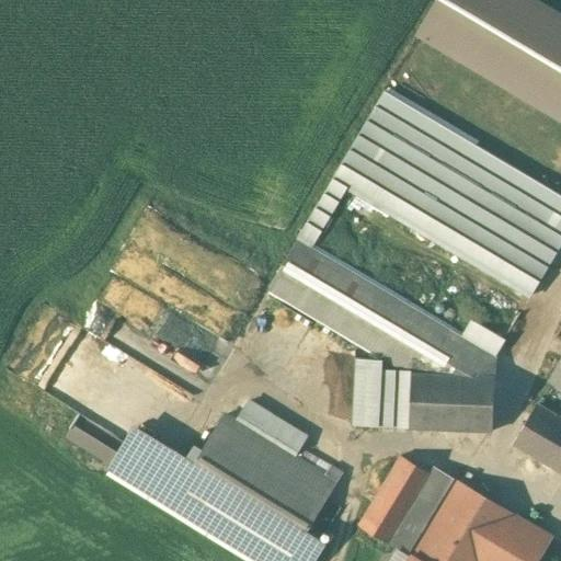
[(560,15),(535,0),(438,0),(418,35),(560,119),(560,15)]
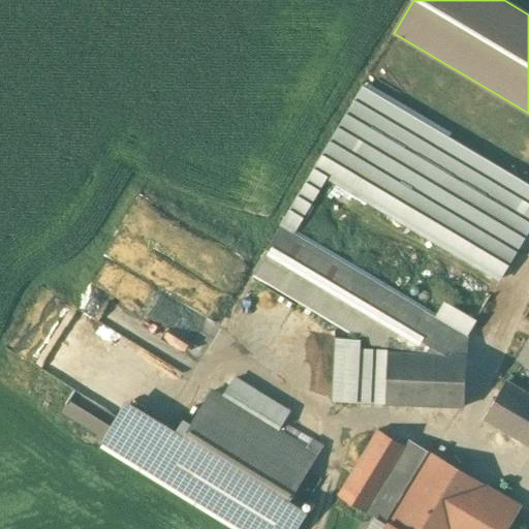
[(528,228),(528,183),(363,86),(277,230),(252,273),(387,350),(466,354),(467,335),(528,228)]
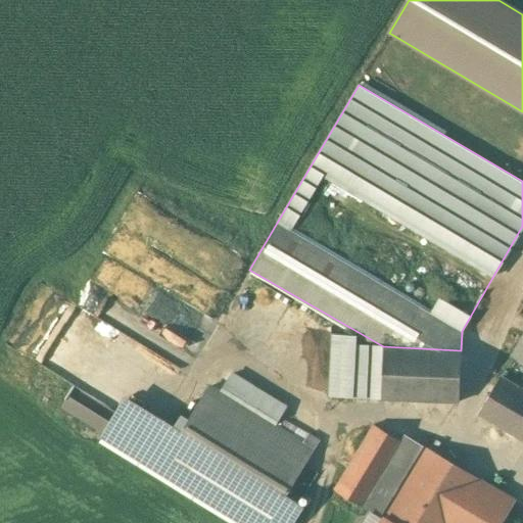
[(353,336),(331,335),(328,396),(350,397),(353,336)]
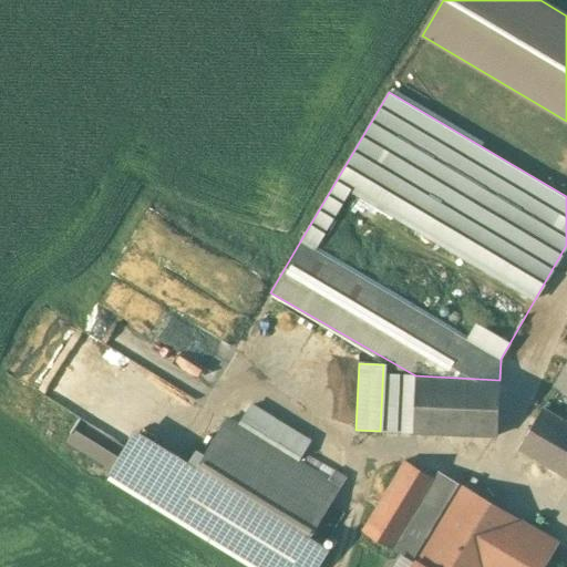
[(566,364),(555,385),(566,392),(566,364)]
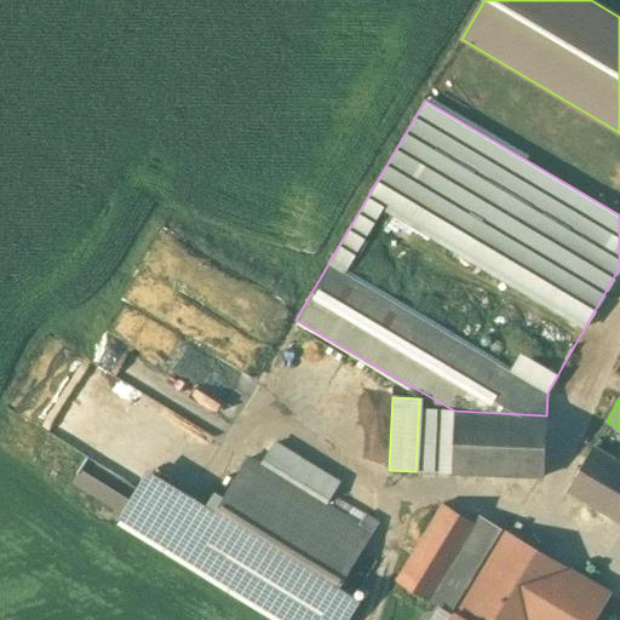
[(546,415),(454,411),(452,472),(544,476),(546,415)]
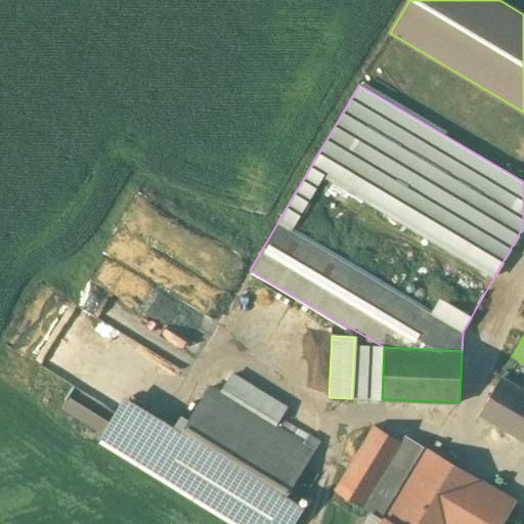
[(523,391),(499,378),(479,413),(523,440),(523,391)]
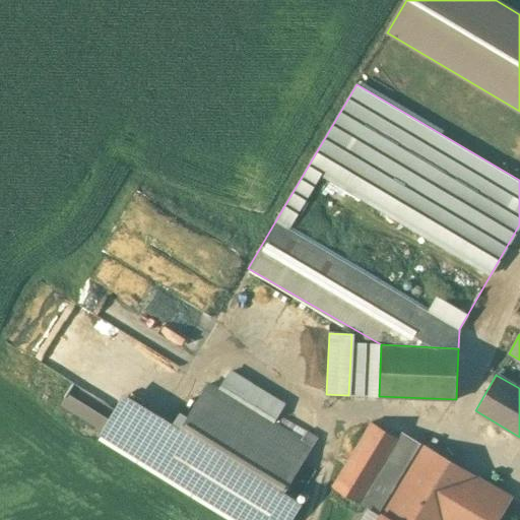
[(240,403),(208,384),(188,417),(181,429),(171,445),(273,508),(283,492),(311,447),(272,423),(240,403)]
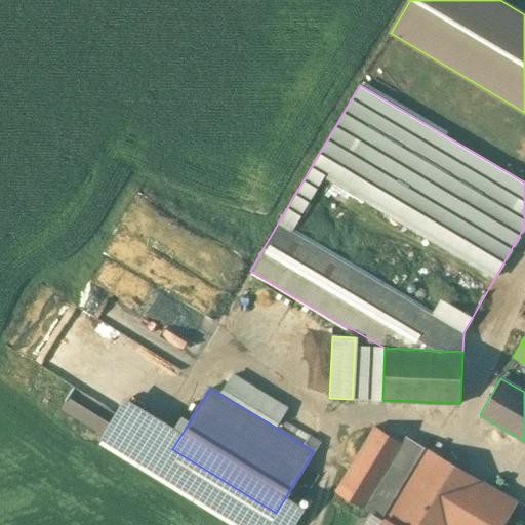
[(286,409),(253,389),(242,407),(275,427),(286,409)]
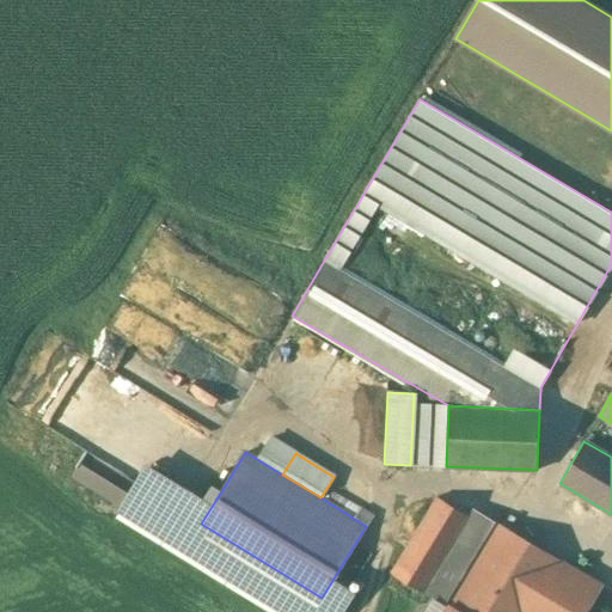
[(203,499),(148,465),(127,499),(120,512),(283,611),(340,611),(343,609),(343,607),(354,591),(334,579),(322,598),(201,524),(213,505),(203,499)]
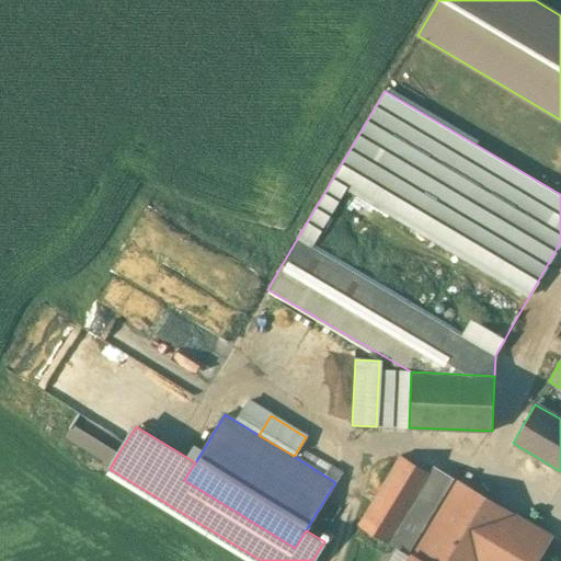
[(203,450),(193,445),(186,457),(195,462),(203,450)]
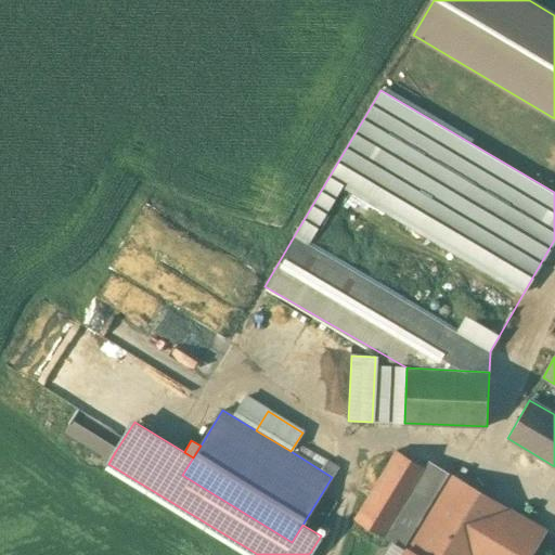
[(507,508),(428,461),(425,467),(396,450),(355,519),(384,537),(384,538),(395,544),(387,554),(479,554),(482,550),(491,554),(530,554),(545,531),(507,508)]
